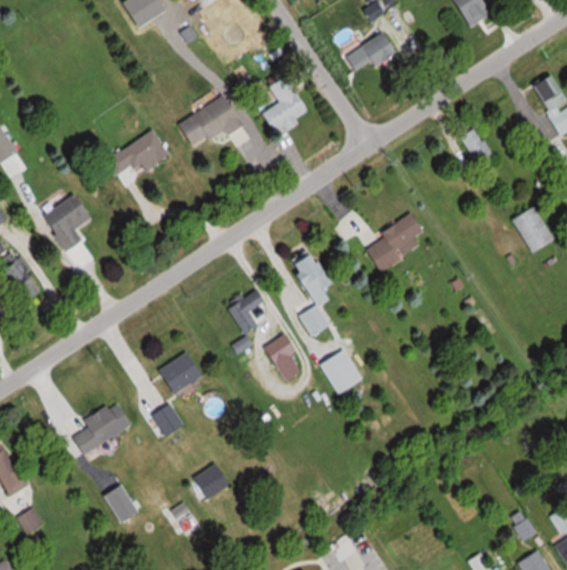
[(451,0),(469,27),(495,10),(487,0),(451,0)]
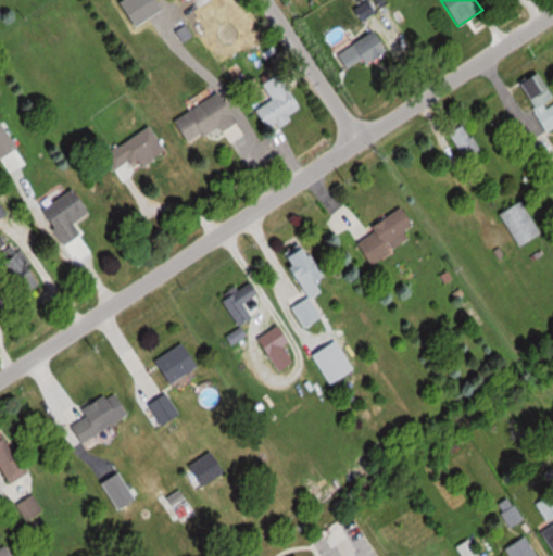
[(552,93),(542,71),(519,81),(543,131),(552,126),(552,93)]
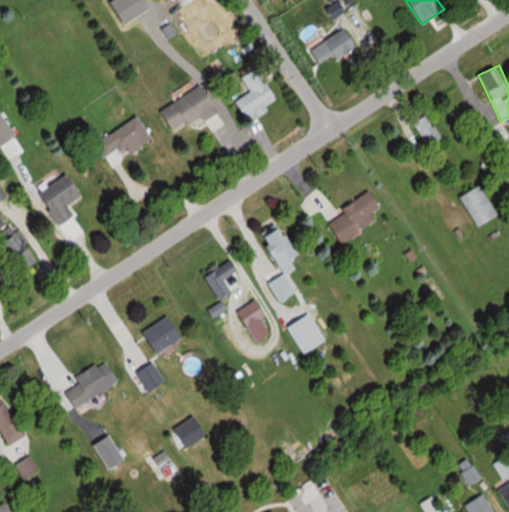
[(249,122),(269,110),(267,106),(277,99),(258,67),(243,76),(251,91),(236,100),(249,122)]
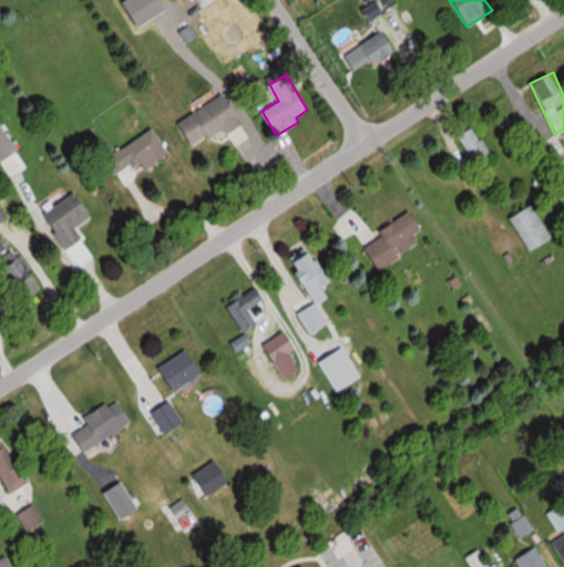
[(188,145),(208,134),(212,141),(244,123),(226,92),(175,122),(188,145)]
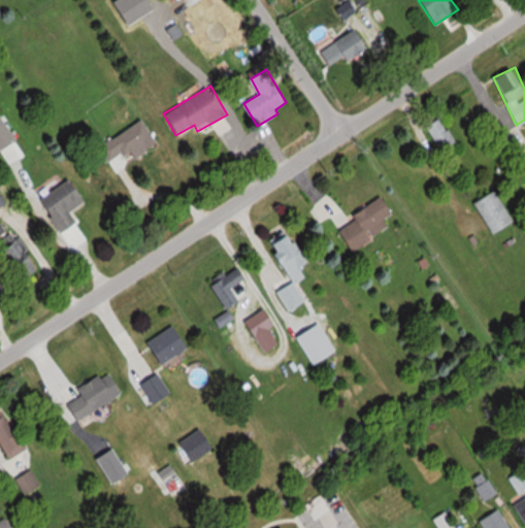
[(438,153),(454,145),(440,116),(424,124),(438,153)]
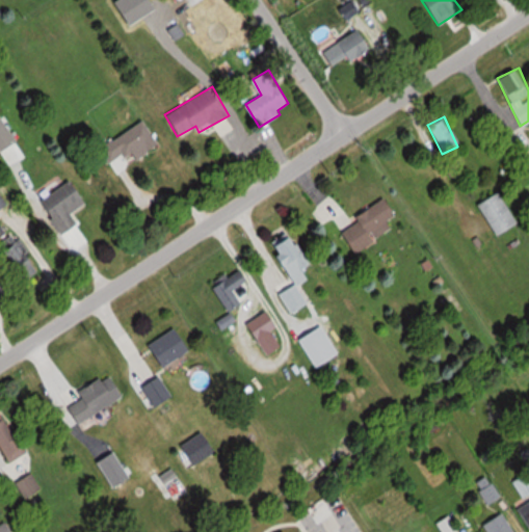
[(158,142),(143,120),(107,141),(121,164),(158,142)]
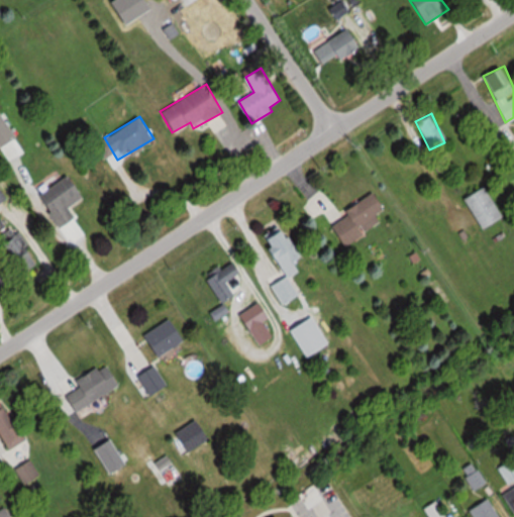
[(59,229),(77,219),(69,206),(85,197),(71,174),(37,194),(59,229)]
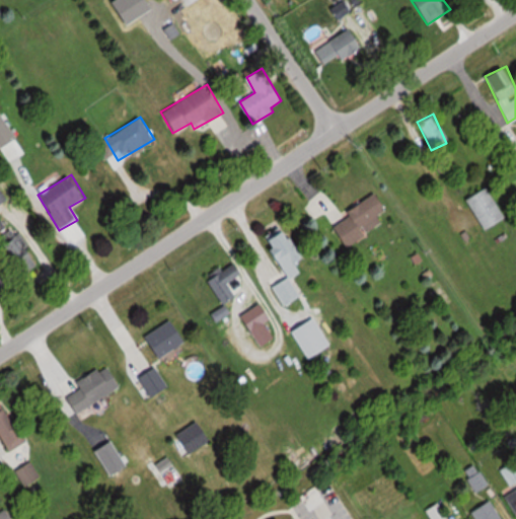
[(466,198),(484,230),(505,219),(489,187),(466,198)]
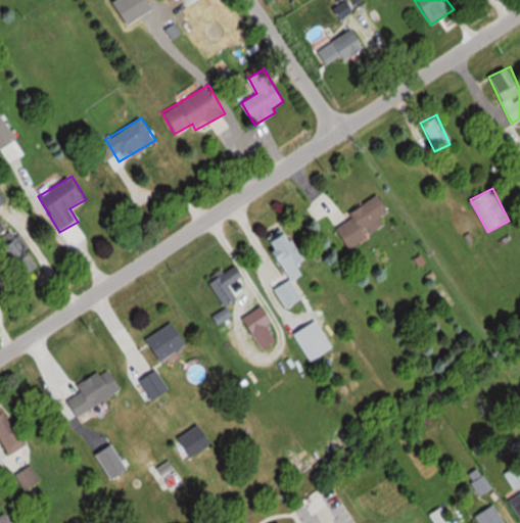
[(332,225),(346,249),(387,226),(381,217),(389,211),(381,197),(332,225)]
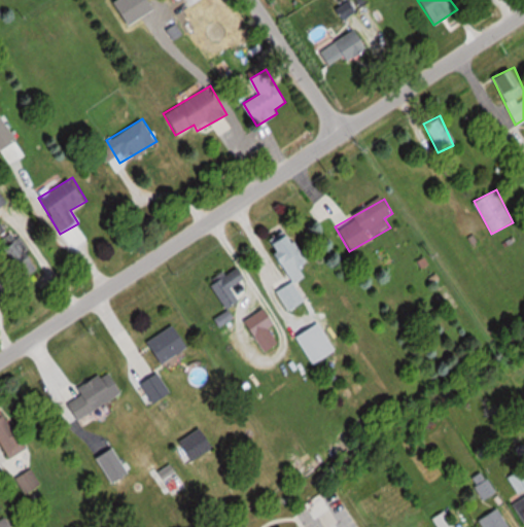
[(267,241),(288,284),(275,291),(285,312),(303,303),(293,283),(305,277),(300,268),(307,264),(290,230),(267,241)]
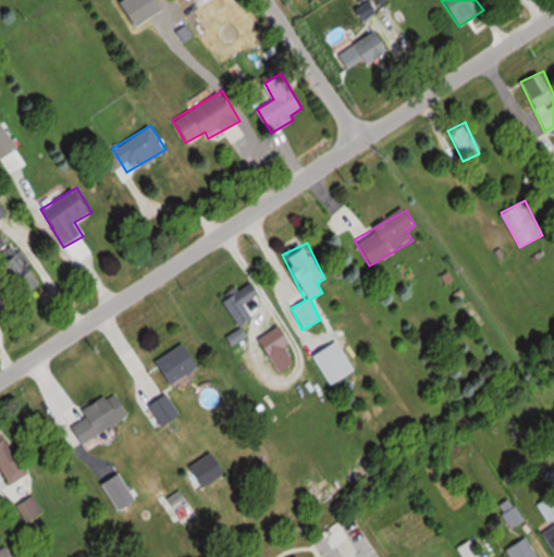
[(0,265),(22,298),(42,284),(15,244),(0,252),(0,265)]
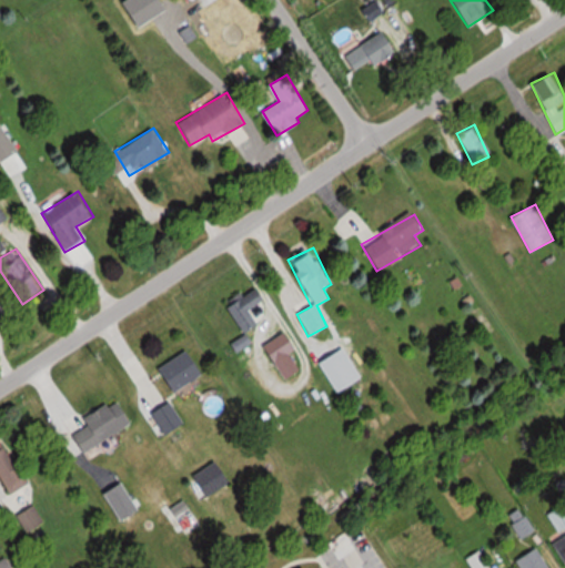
[(258,324),(248,312),(264,300),(254,285),(224,307),(244,334),(258,324)]
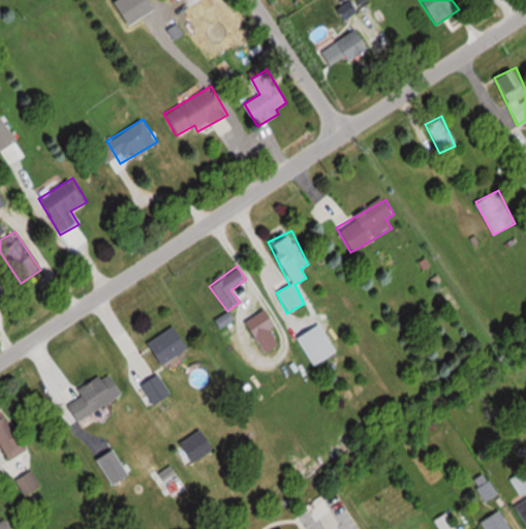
[(0,300),(9,293),(0,278),(0,300)]
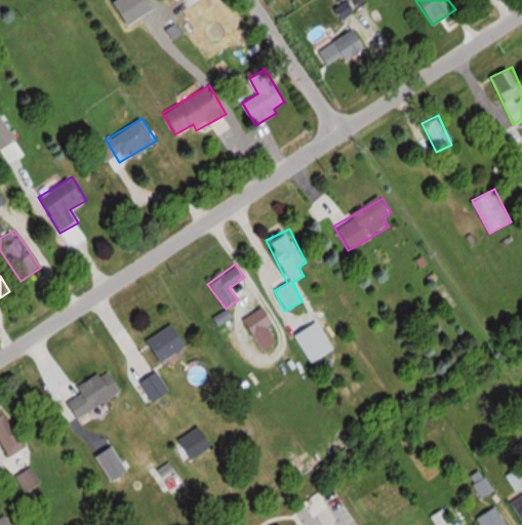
[(276,323),(266,308),(242,323),(251,338),(276,323)]
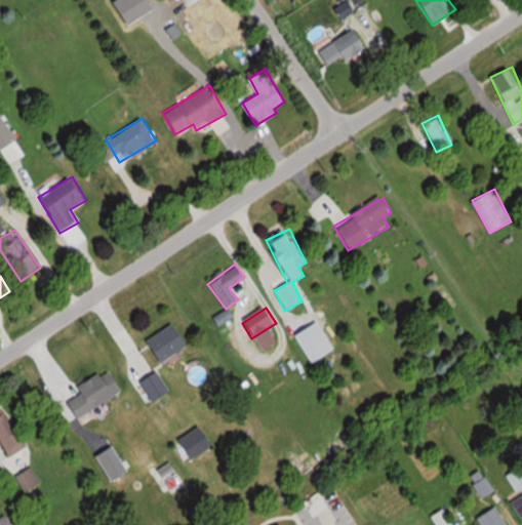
[(146,338),(156,362),(187,348),(176,324),(146,338)]
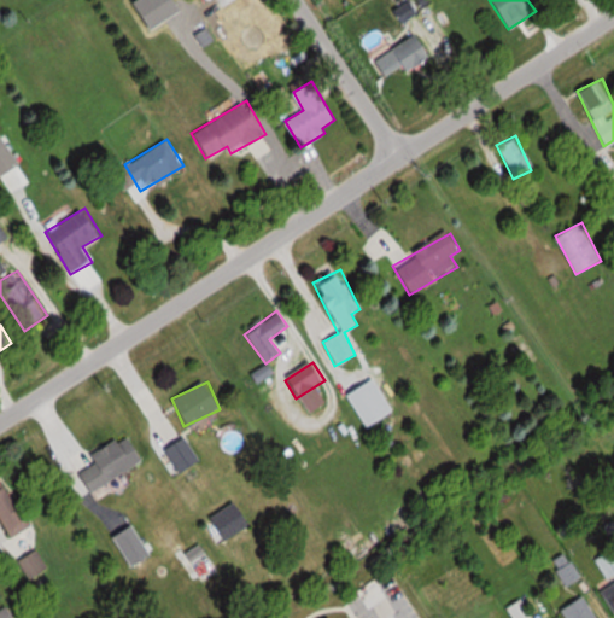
[(145,462),(128,433),(89,455),(94,464),(79,472),(91,493),(145,462)]
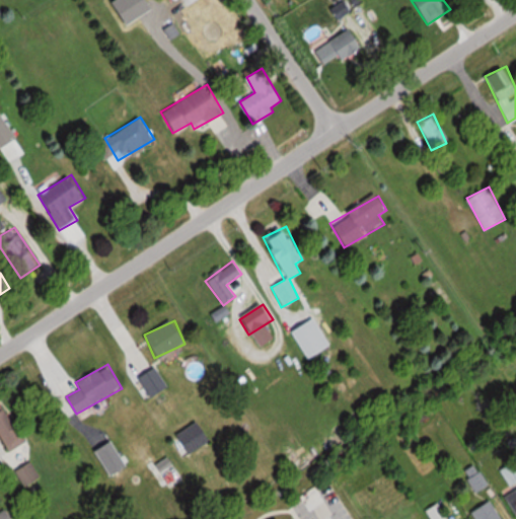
[(167,387),(154,367),(138,379),(151,398),(167,387)]
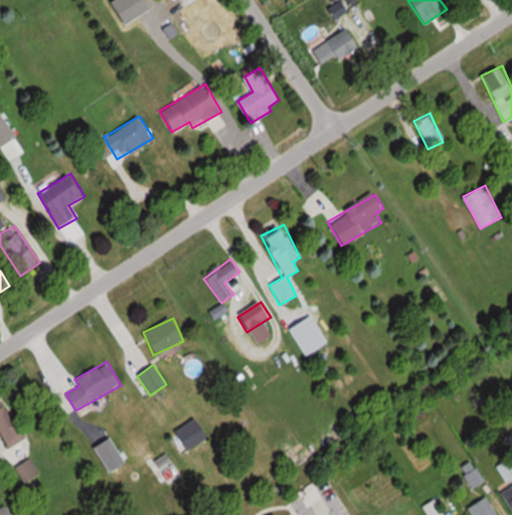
[(0,435),(8,448),(26,438),(6,404),(0,407),(0,435)]
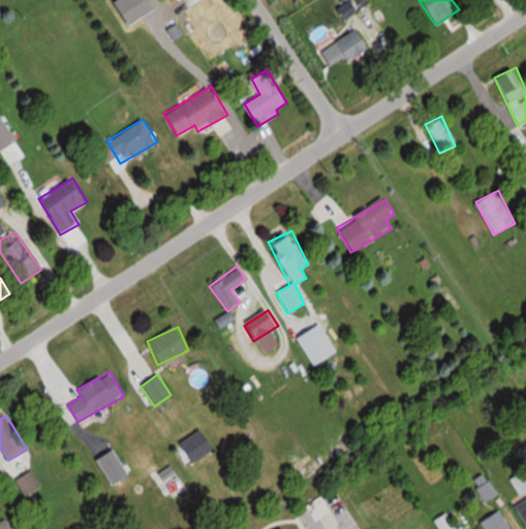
[(175,445),(185,465),(215,449),(205,430),(175,445)]
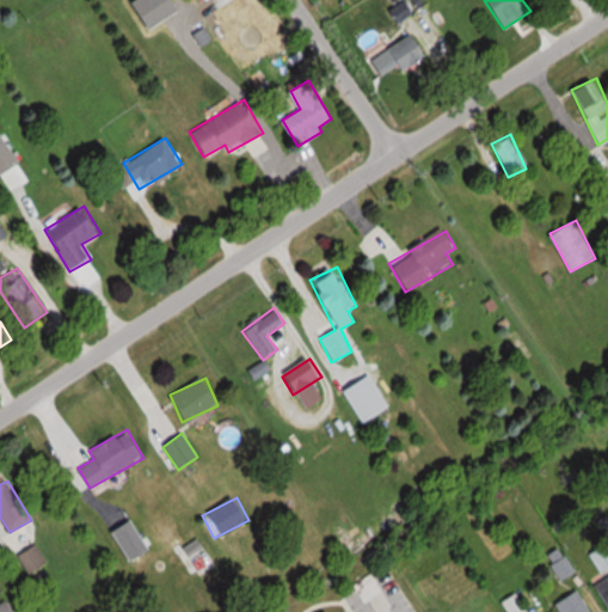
[(203,549),(198,540),(184,549),(189,557),(203,549)]
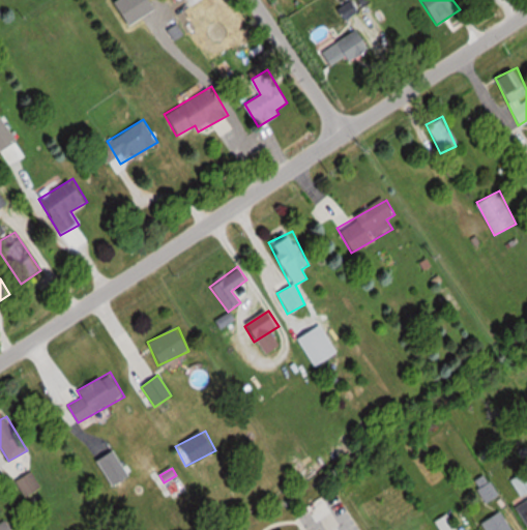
[(520,495),(526,490),(526,472),(525,470),(509,481),(520,495)]
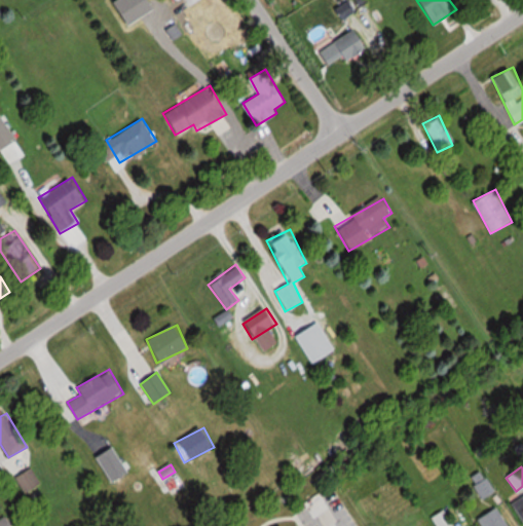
[(16,479),(27,492),(40,482),(29,468),(16,479)]
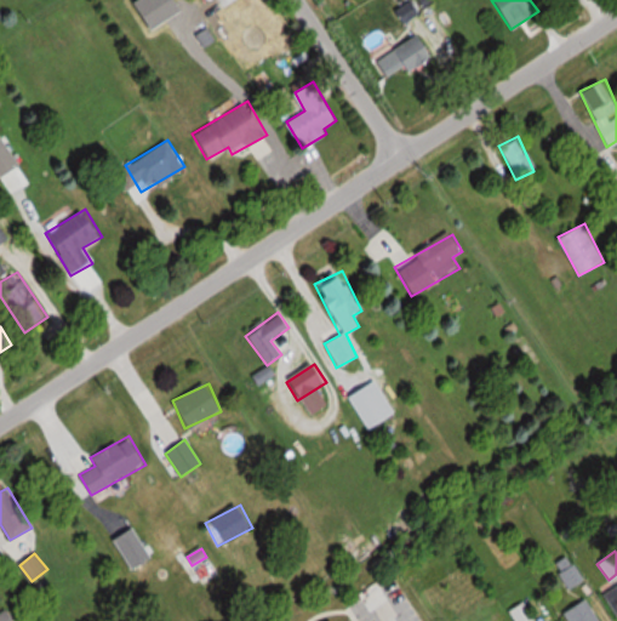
[(566,590),(582,580),(566,556),(552,567),(566,590)]
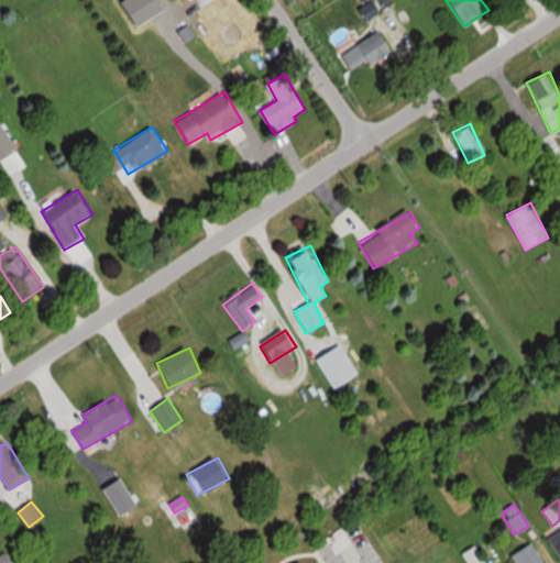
[(559,529),(547,539),(559,556),(559,529)]
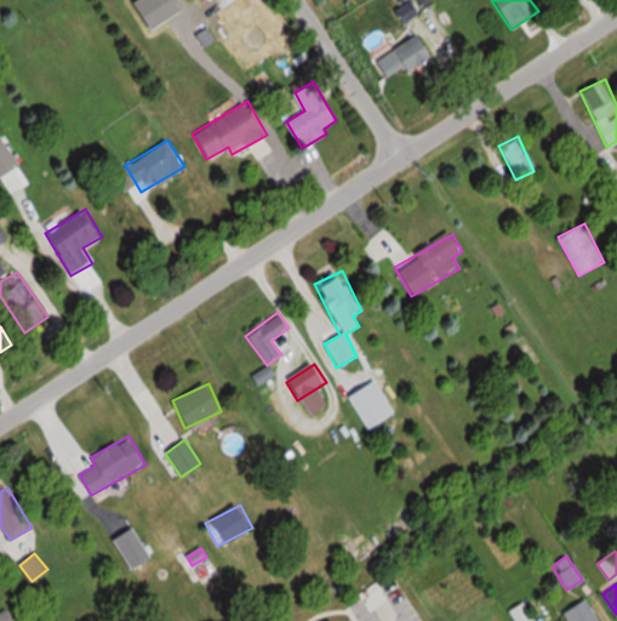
[(567,620),(599,620),(586,598),(563,613),(567,620)]
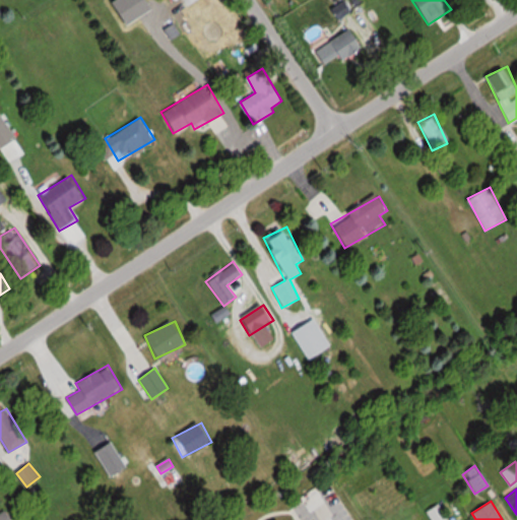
[(446,519),(438,504),(427,510),(432,519),(446,519)]
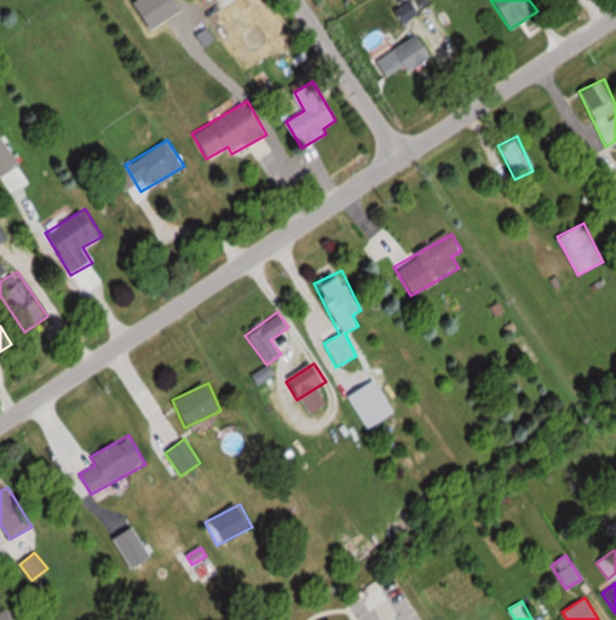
[(0,619),(15,619),(6,608),(0,612),(0,619)]
